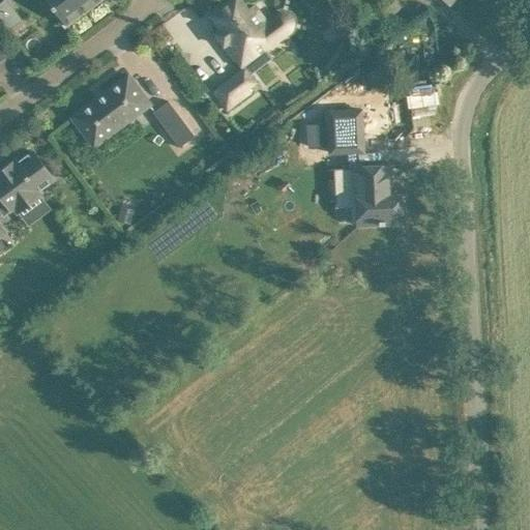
[(16,10),(7,0),(5,0),(0,4),(0,17),(2,20),(16,10)]
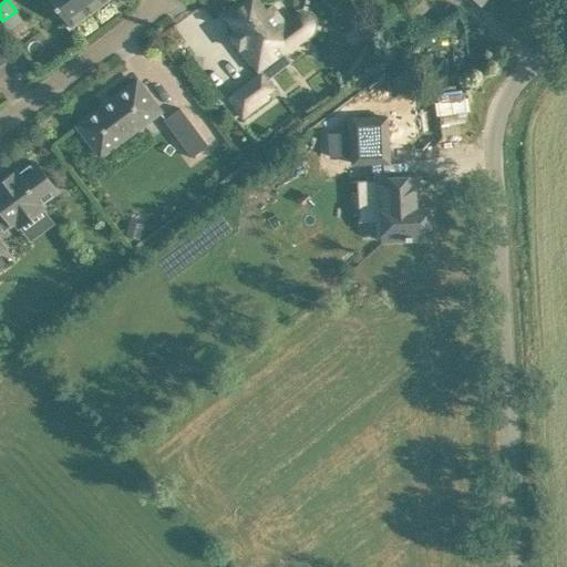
[(50,0),(52,1),(48,4),(58,17),(61,14),(70,26),(102,0),(50,0)]
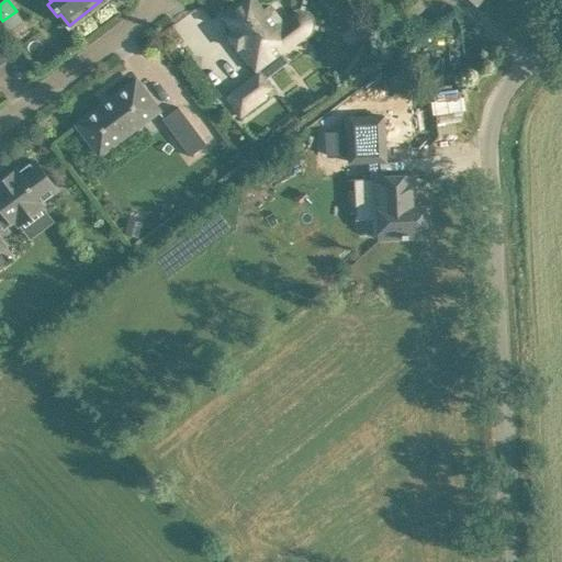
[(256,0),(240,0),(222,14),(234,30),(227,34),(248,62),(249,60),(256,69),(281,51),(283,54),(310,33),(312,29),(313,21),(311,17),(307,14),(302,12),(295,12),(291,14),(281,22),(270,8),(265,11),(256,0)]
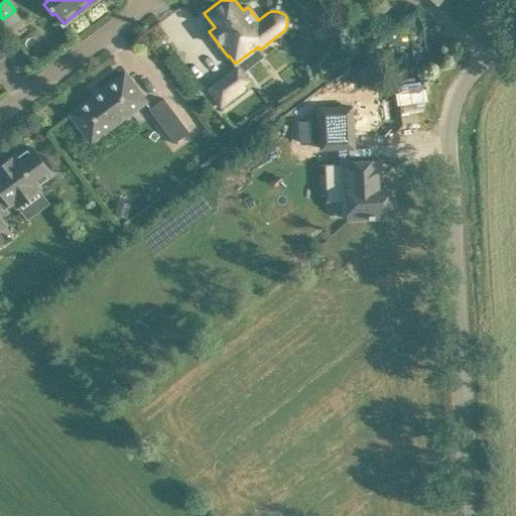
[(237,67),(208,89),(221,107),(222,107),(243,91),(239,86),(247,80),(237,67)]
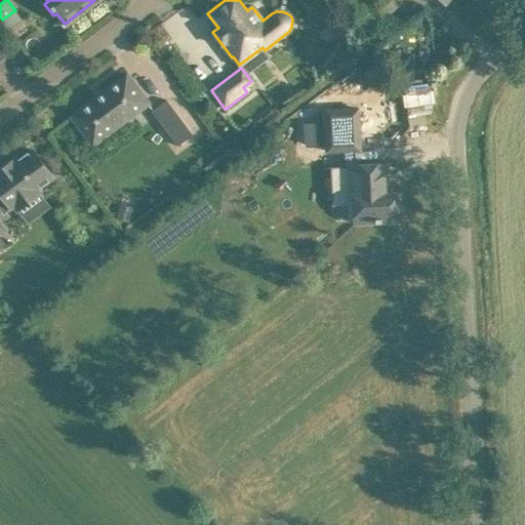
[(127,74),(72,115),(93,144),(149,103),(127,74)]
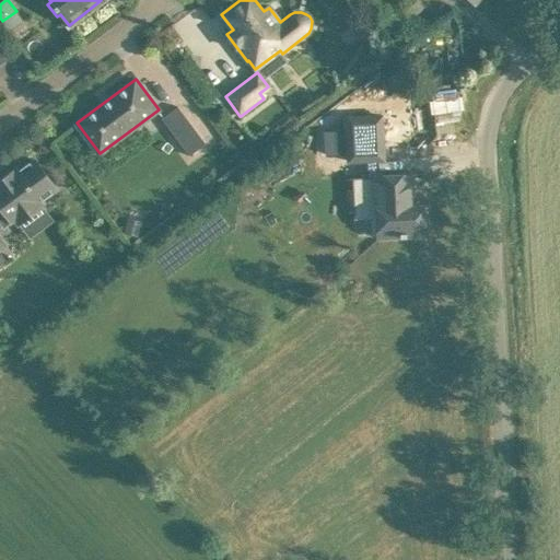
[(178,106),(162,118),(189,155),(206,143),(178,106)]
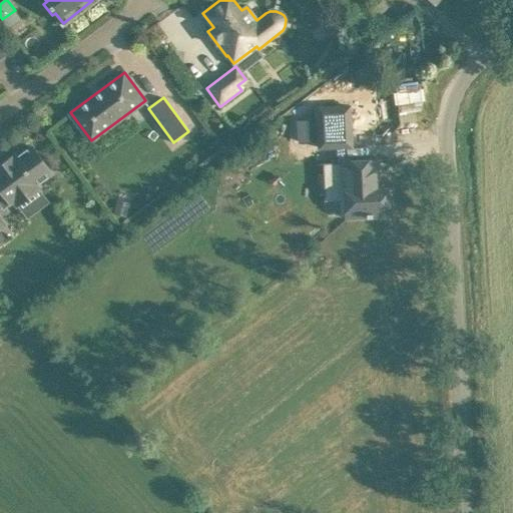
[(350,106),(318,107),(320,147),(336,146),(337,162),(324,163),(325,193),(346,192),(347,216),(367,215),(367,216),(373,216),(372,215),(390,214),(389,189),(377,189),(376,175),(375,161),(346,162),(345,146),(352,146),(350,106)]
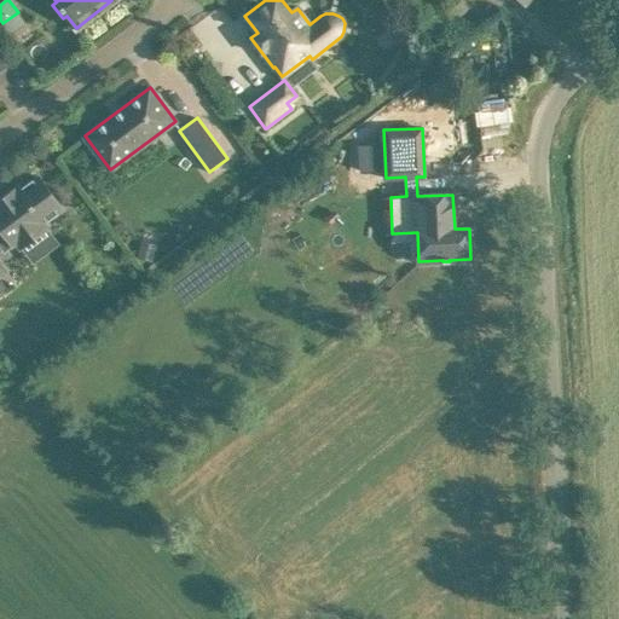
[(44,221),(62,207),(39,175),(19,190),(17,186),(0,198),(0,227),(0,229),(0,227),(0,243),(5,250),(16,241),(21,247),(47,226),(44,221)]
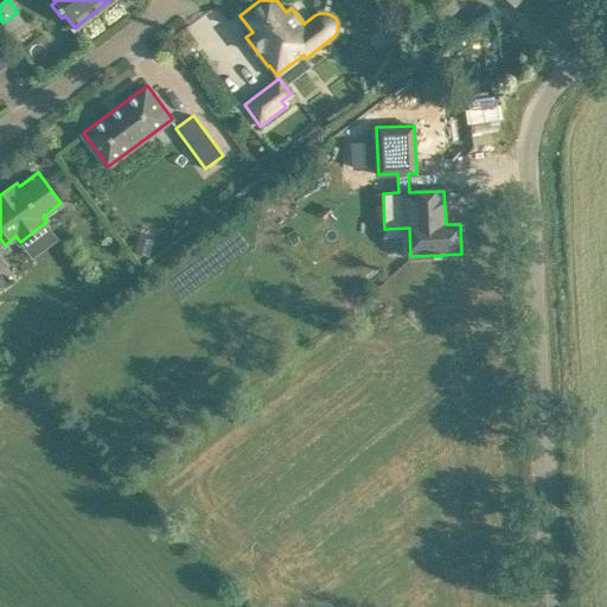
[(264,197),(250,208),(257,221),(273,209),(264,197)]
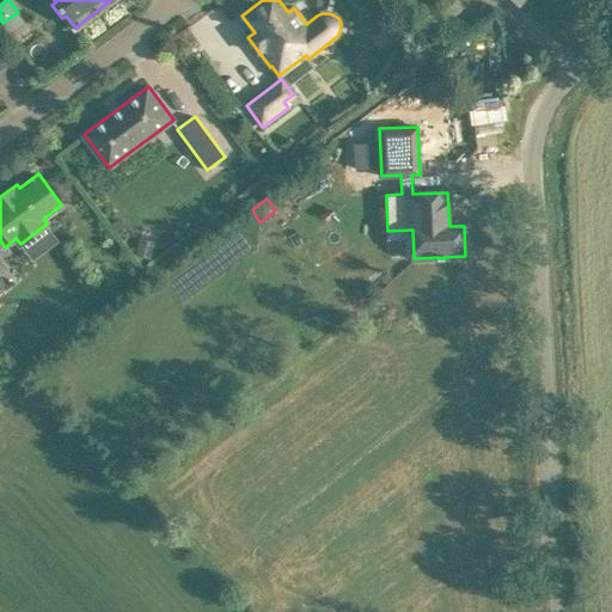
[(154,240),(140,237),(136,254),(150,258),(154,240)]
